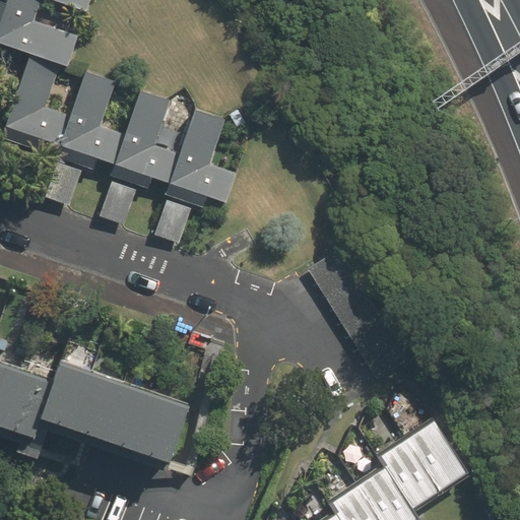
[(6,0),(0,18),(0,42),(28,53),(60,63),(67,66),(78,36),(33,19),(40,0),(6,0)]
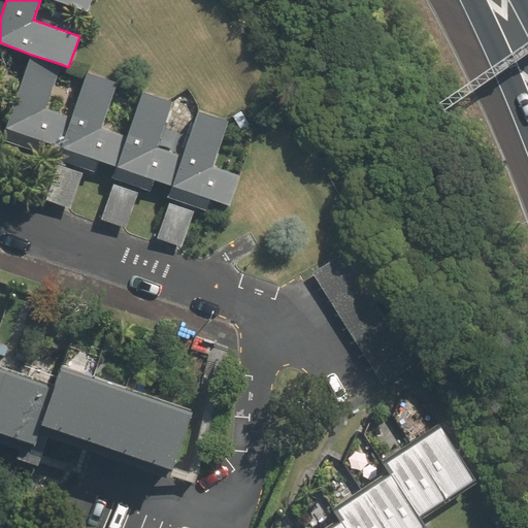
[(55,0),(88,11),(91,0),(55,0)]
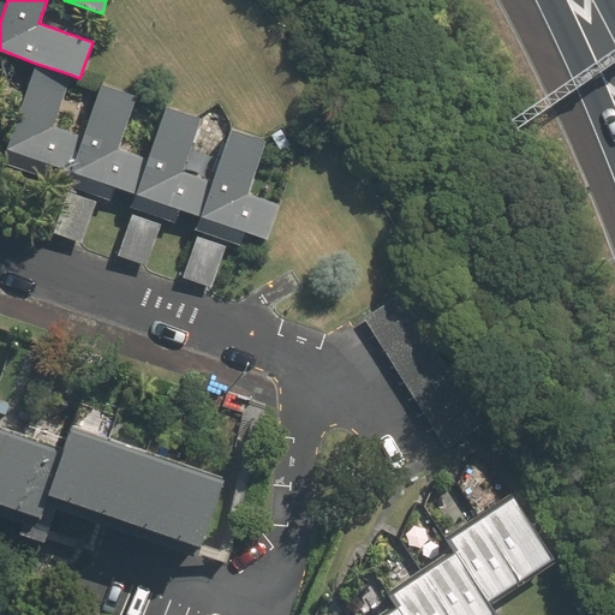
[(34,63),(0,160),(0,162),(42,177),(47,162),(70,171),(82,137),(53,126),(71,75),(34,63)]
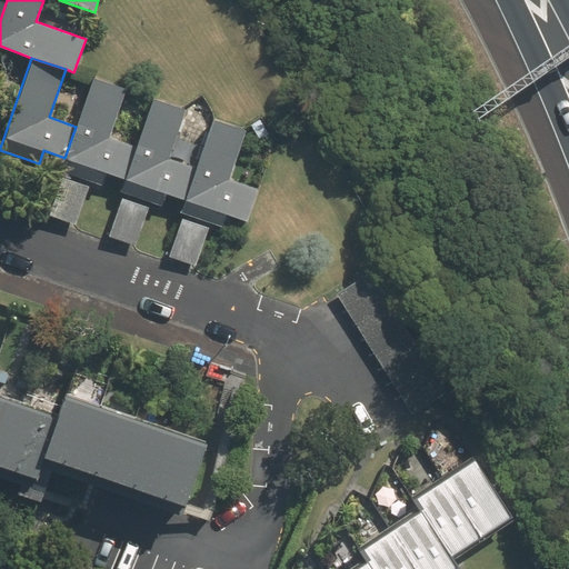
[(59,173),(61,175),(90,182),(99,186),(103,172),(126,180),(137,149),(106,138),(123,88),(93,78),(76,127),(65,158),(59,173)]
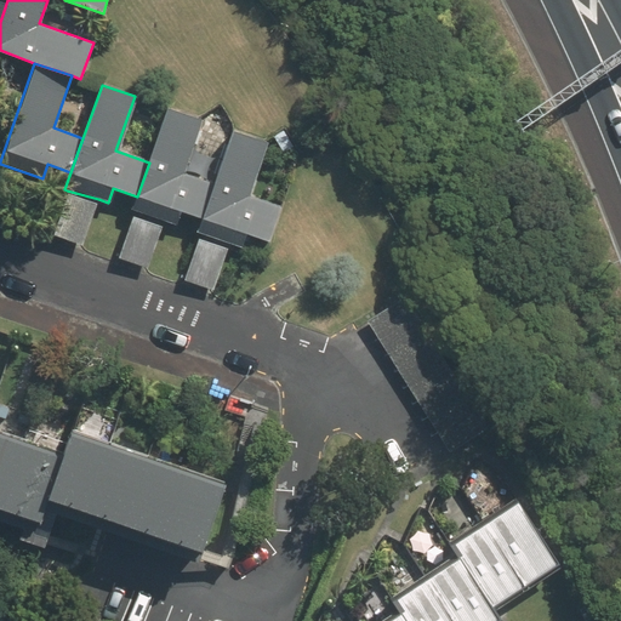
[(132,211),(135,212),(165,222),(175,226),(181,211),(203,218),(215,184),(183,174),(201,118),(169,107),(149,163),(137,197),(132,211)]
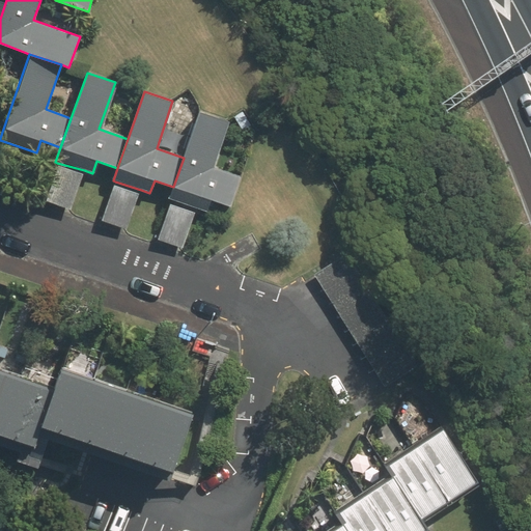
[(169,199),(171,200),(198,208),(206,211),(211,199),(232,206),(243,177),(213,167),(229,119),(200,110),(184,158),(173,187),(169,199)]
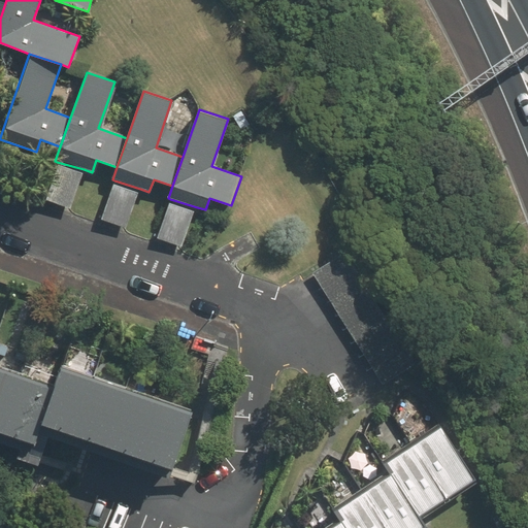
[(70,208),(84,169),(57,162),(43,200),(70,208)]
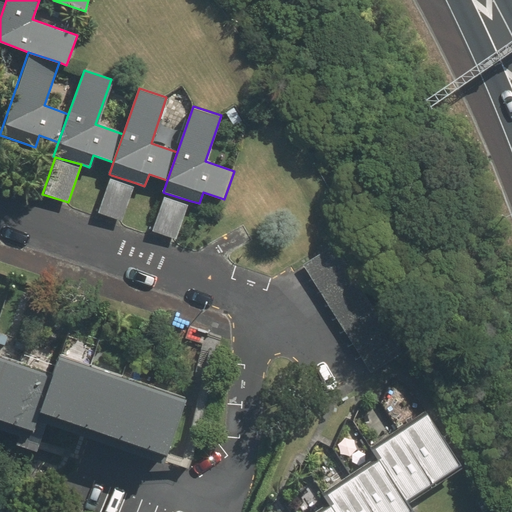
[(123,221),(136,183),(111,175),(98,212),(123,221)]
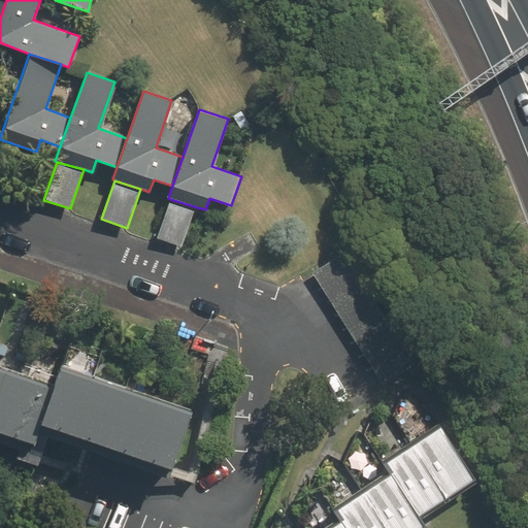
[(183,246),(197,207),(170,199),(157,237),(183,246)]
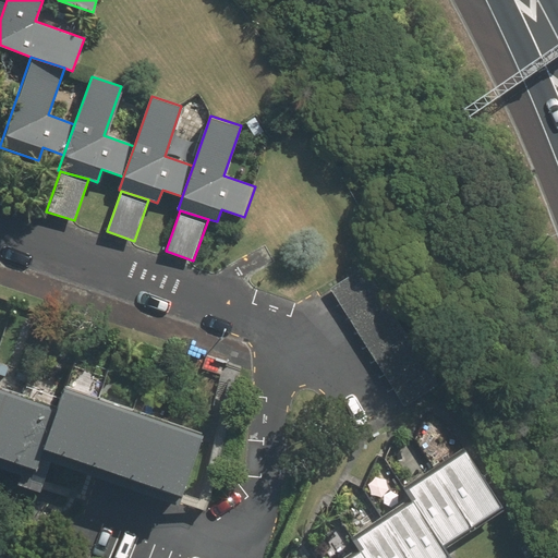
[(329,288),(401,403),(437,380),(365,265),(329,288)]
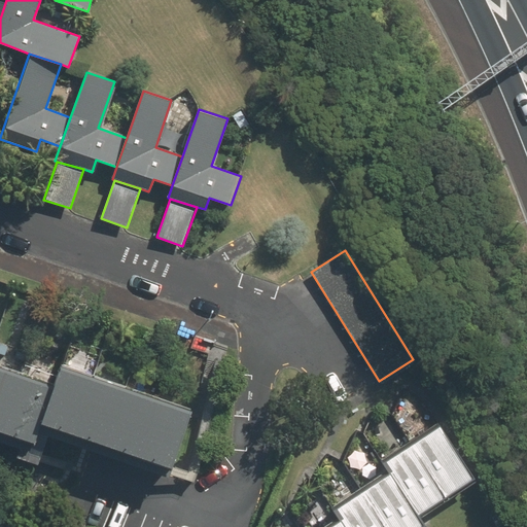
[(0,435),(22,372),(0,363),(0,435)]
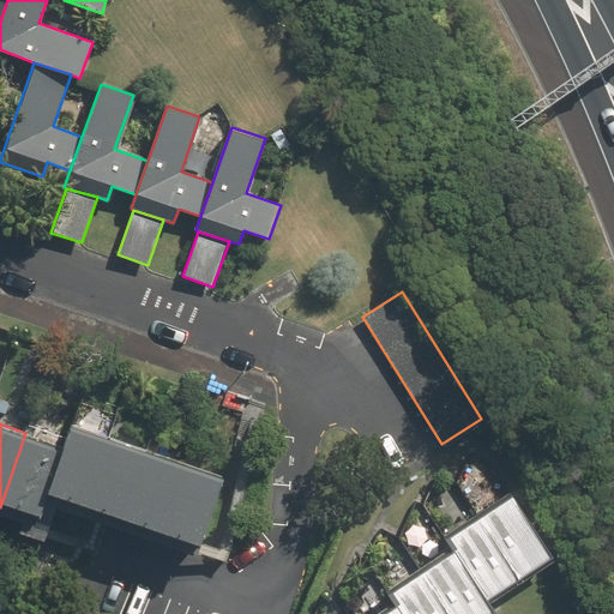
[(49,492),(86,504),(109,437),(72,425),(65,446),(49,492)]
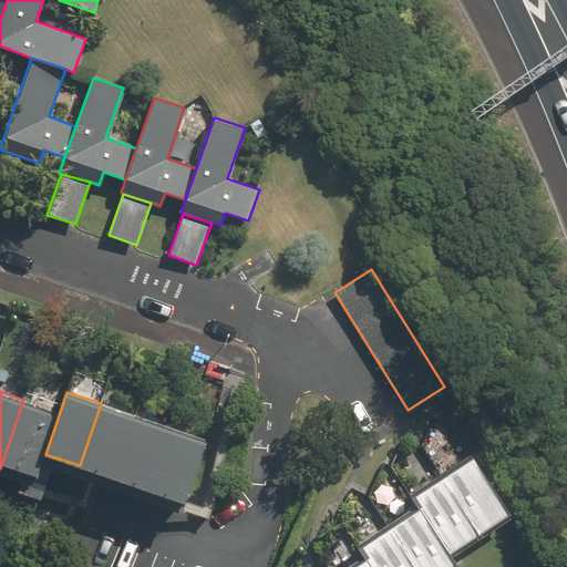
[(60,412),(23,400),(0,468),(37,481),(45,454),(60,412)]
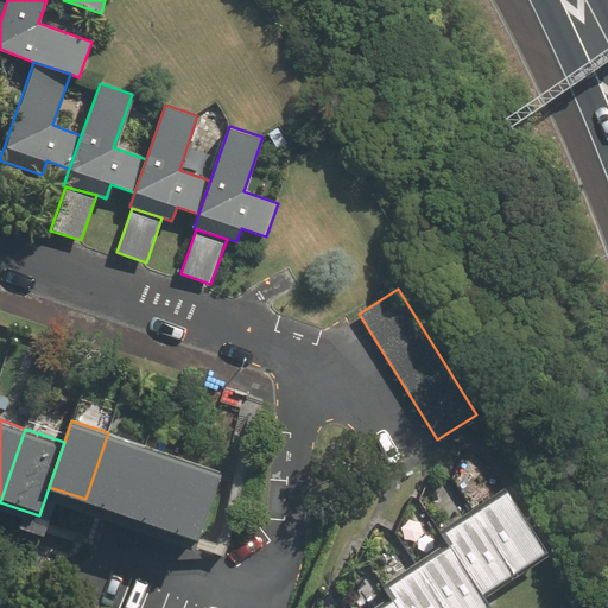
[(86,499),(122,511),(145,444),(108,432),(86,499)]
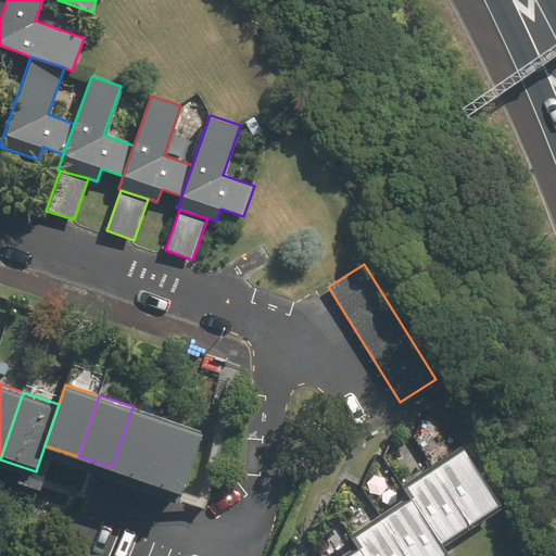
[(112,467),(146,478),(166,417),(133,406),(112,467)]
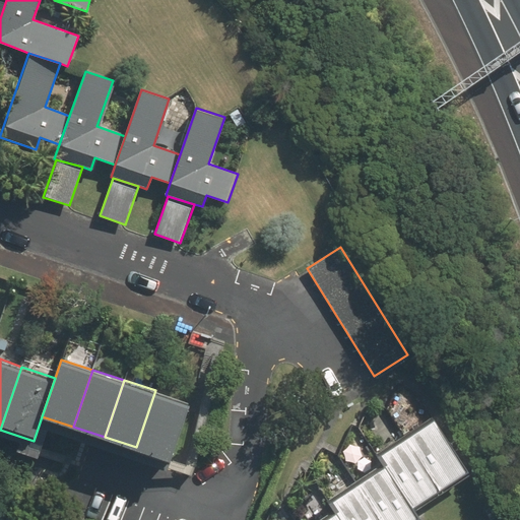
[(136,447),(168,457),(187,400),(155,390),(136,447)]
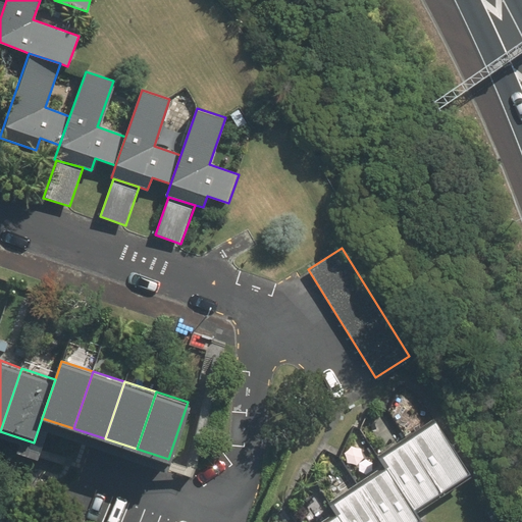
[(441,491),(470,474),(436,419),(408,436),(441,491)]
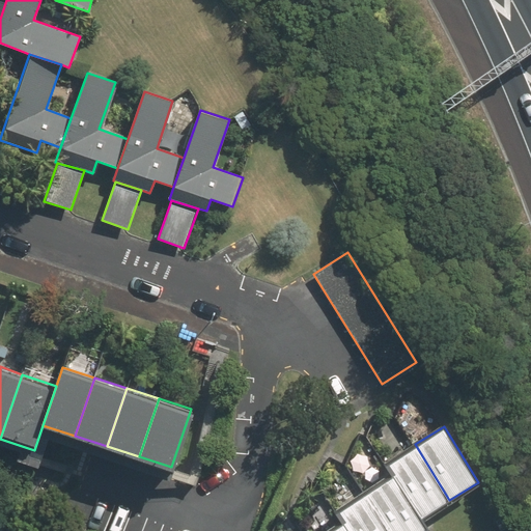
[(420,518),(449,500),(415,444),(386,463),(393,473),(420,518)]
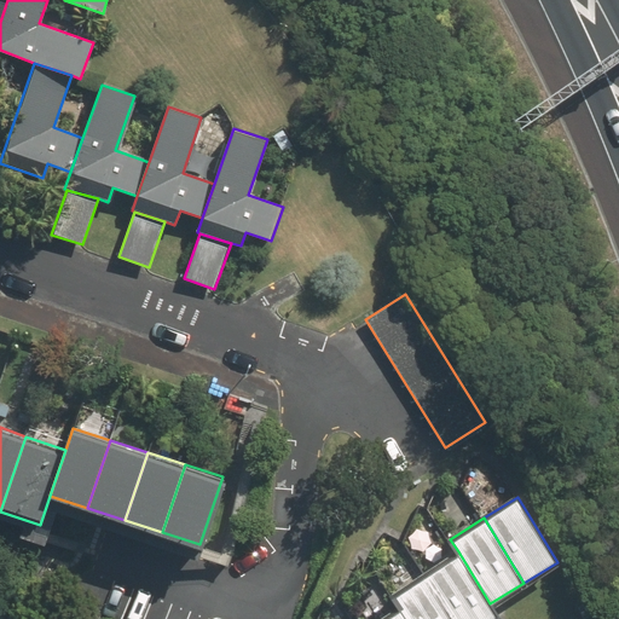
[(452,618),(493,618),(498,617),(490,603),(458,551),(424,572),(452,618)]
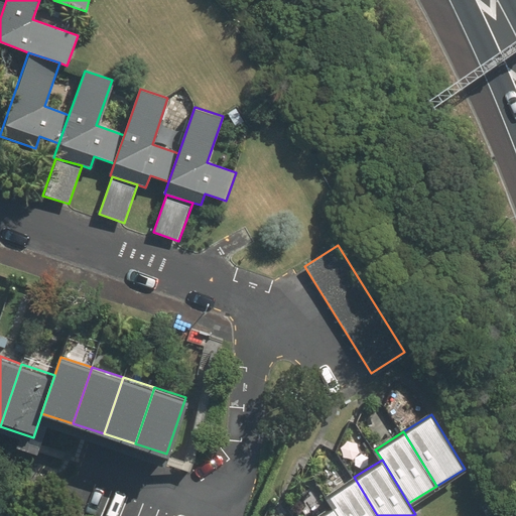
[(338,515),(377,515),(354,477),(326,495),(332,505),(338,515)]
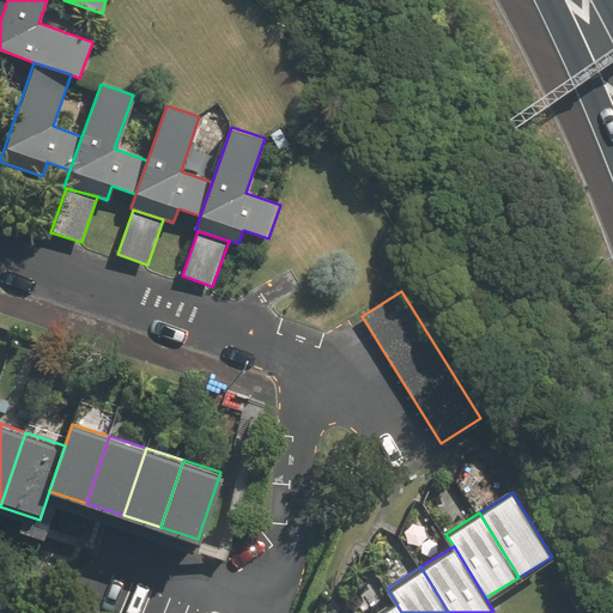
[(401,612),(394,600),(372,612),(401,612)]
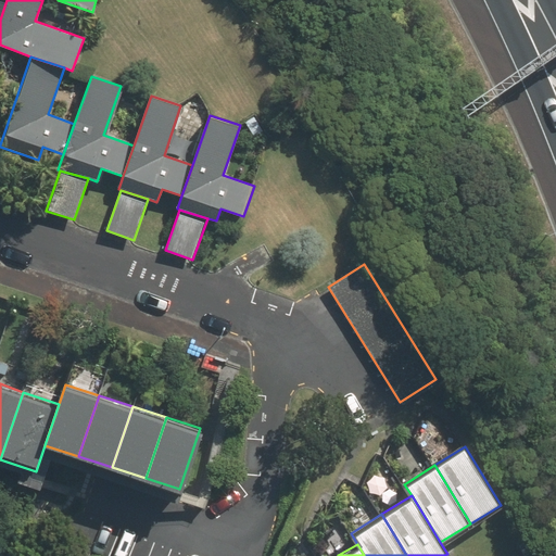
All buildings are outlined.
